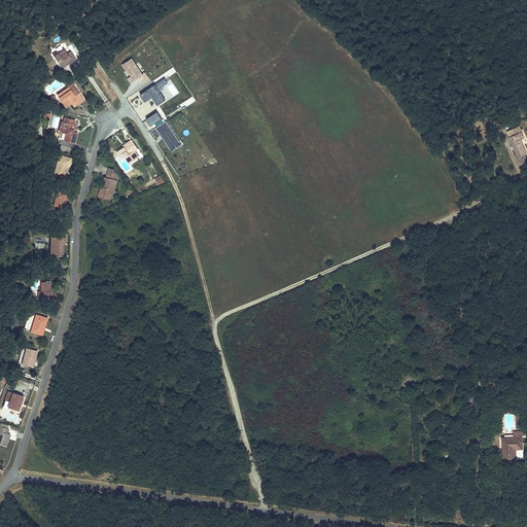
[(63,49),(51,57),(58,66),(69,59),(71,61),(75,59),(70,51),(66,55),(63,49)]
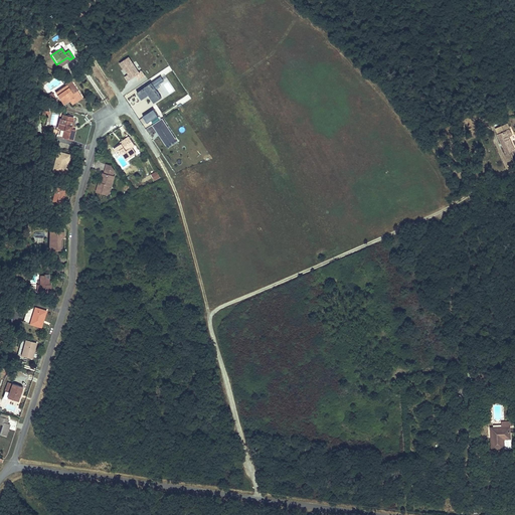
[(139,72),(129,57),(120,62),(129,74),(132,79),(136,76),(140,73),(139,72)]
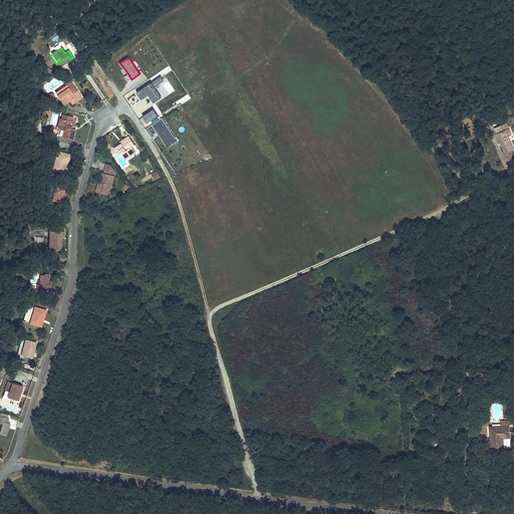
[(145,75),(142,71),(140,73),(136,76),(138,80),(145,75)]
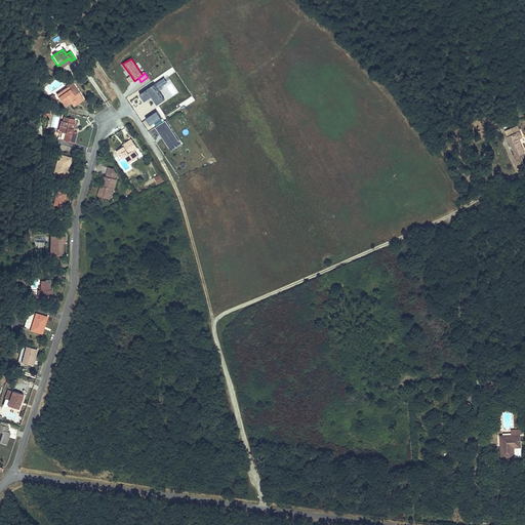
[(157,105),(164,99),(154,84),(147,89),(151,96),(157,105)]
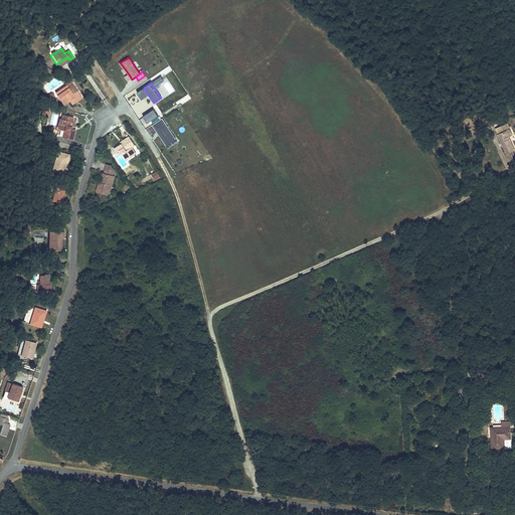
[(66,89),(64,87),(54,93),(62,106),(71,101),(72,102),(78,98),(71,86),(66,89)]
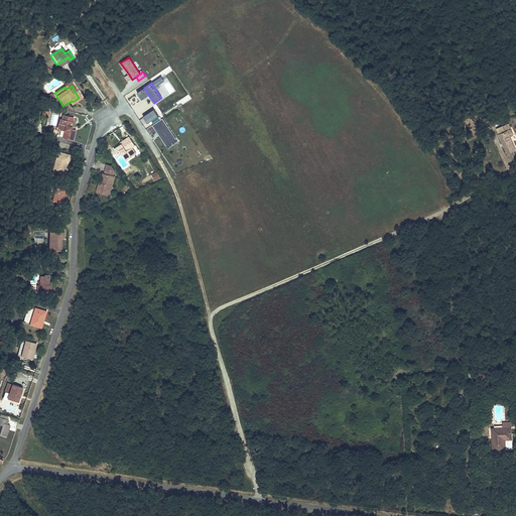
[(148,95),(144,88),(137,93),(141,99),(148,95)]
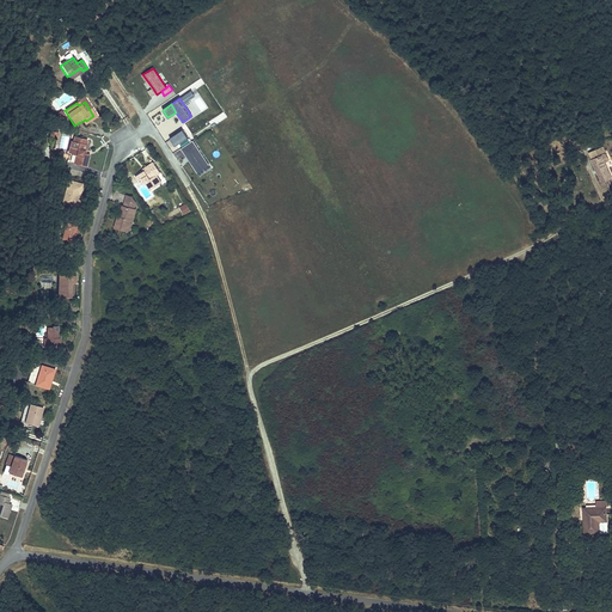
[(182,129),(170,138),(175,146),(188,138),(182,129)]
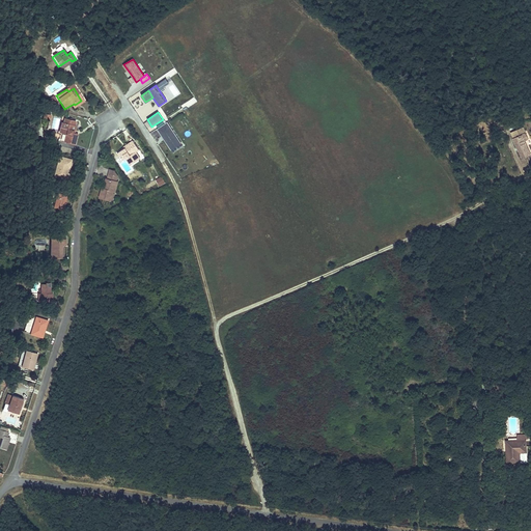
[(61,121),(58,132),(65,134),(63,142),(74,144),(77,134),(74,133),(75,124),(74,124),(75,120),(64,118),(63,121),(61,121)]
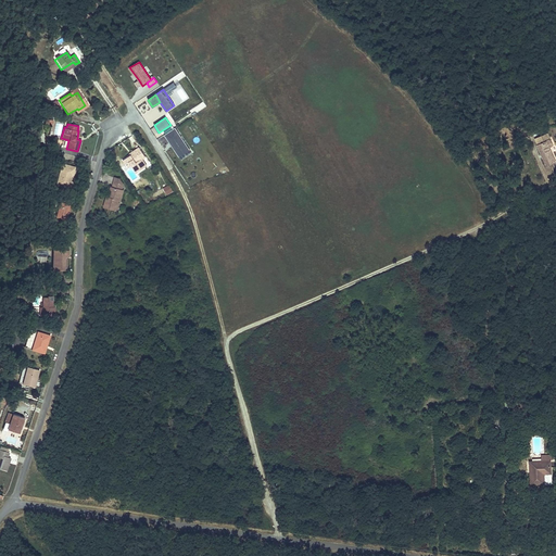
[(190,150),(176,127),(164,135),(178,158),(190,150)]
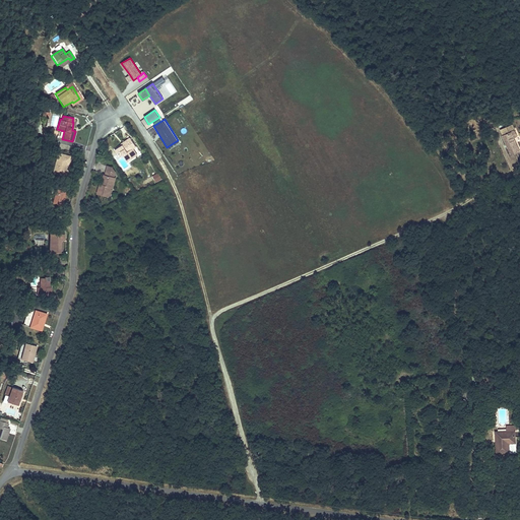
[(506,136),(517,132),(515,128),(504,132),(506,136)]
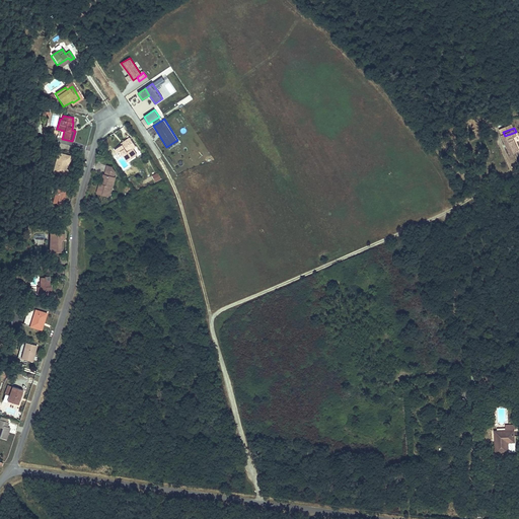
[(505,136),(504,137),(512,156),(518,153),(518,151),(514,139),(518,137),(516,132),(505,136)]
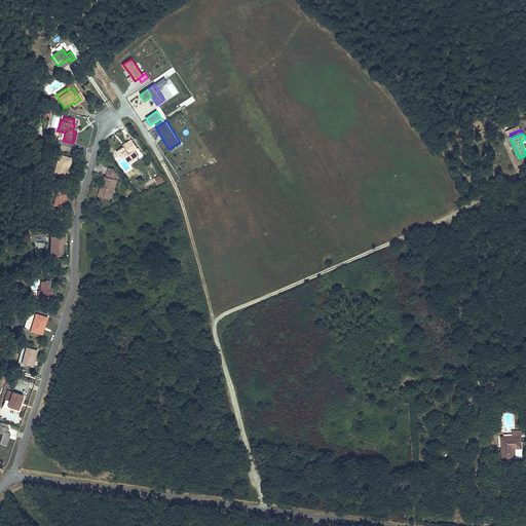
[(122,148),(115,153),(119,159),(123,157),(127,164),(137,157),(133,151),(136,149),(129,141),(121,146),(122,148)]
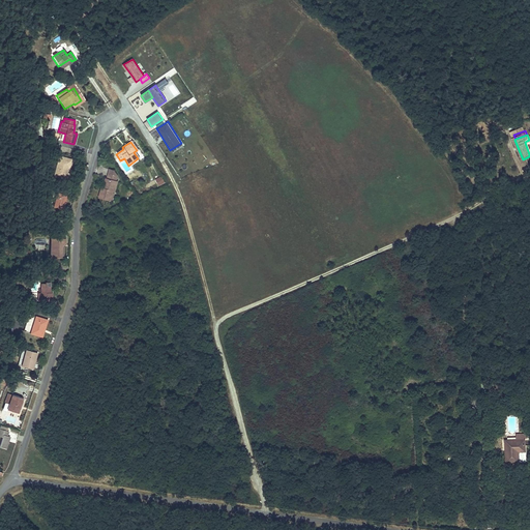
[(58,156),(53,176),(65,179),(66,179),(67,178),(67,177),(67,176),(67,175),(66,174),(65,174),(66,169),(68,169),(70,159),(58,156)]
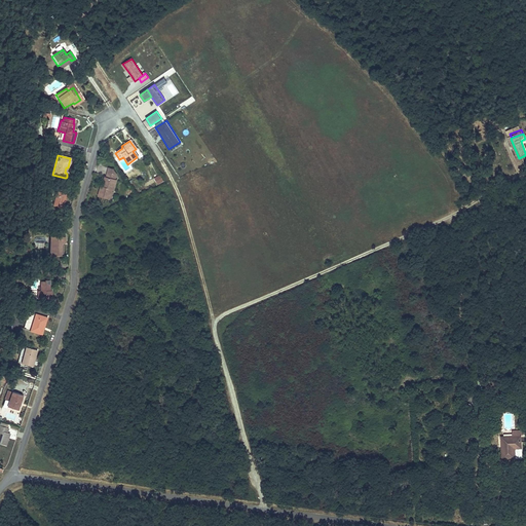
[(99,187),(97,195),(109,197),(114,176),(111,171),(107,170),(103,187),(99,187)]
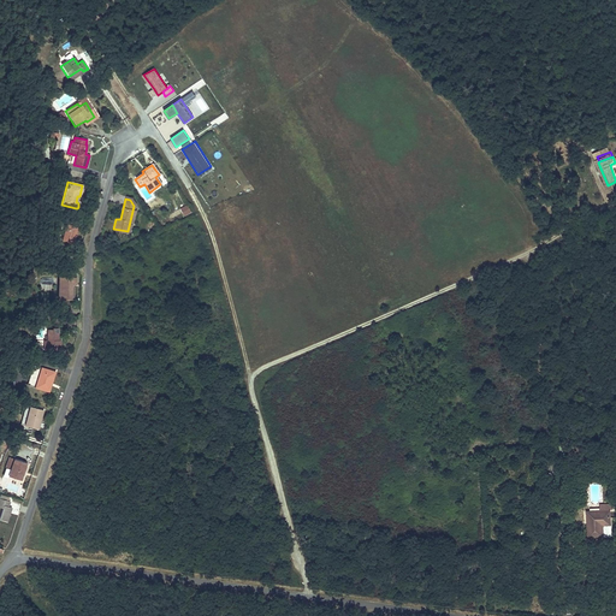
[(190,212),(187,205),(179,209),(183,215),(190,212)]
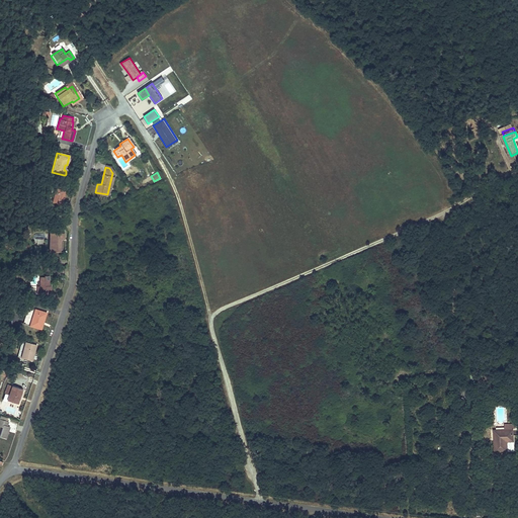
[(54,187),(50,202),(61,205),(65,190),(54,187)]
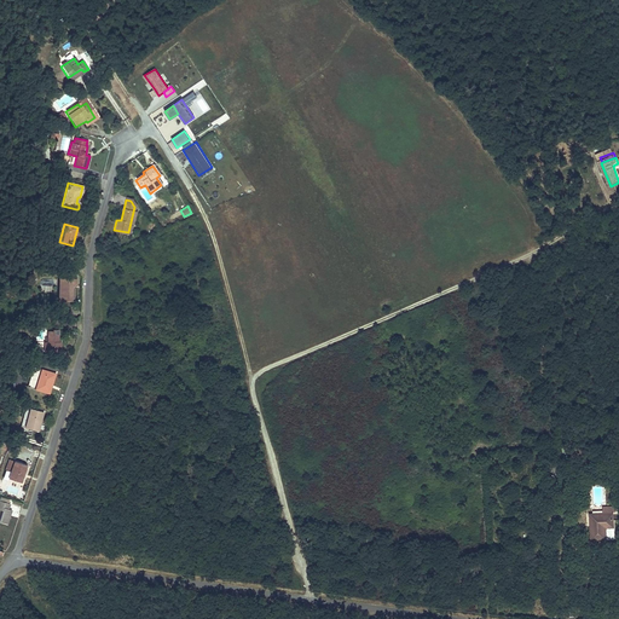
[(75,282),(59,282),(59,304),(71,304),(71,288),(75,288),(75,282)]
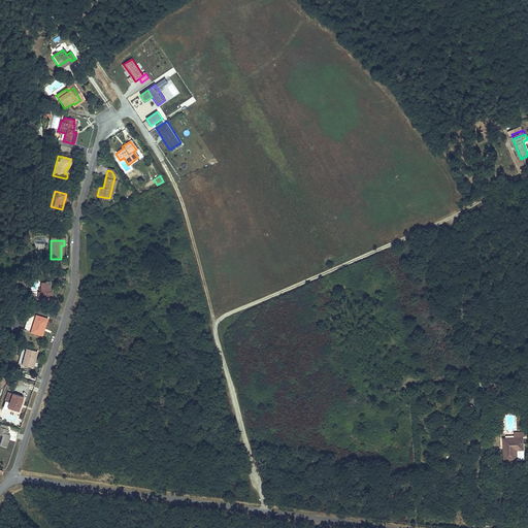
[(42,284),(42,294),(42,301),(53,301),(53,293),(51,293),(51,283),(45,283),(45,284),(42,284)]
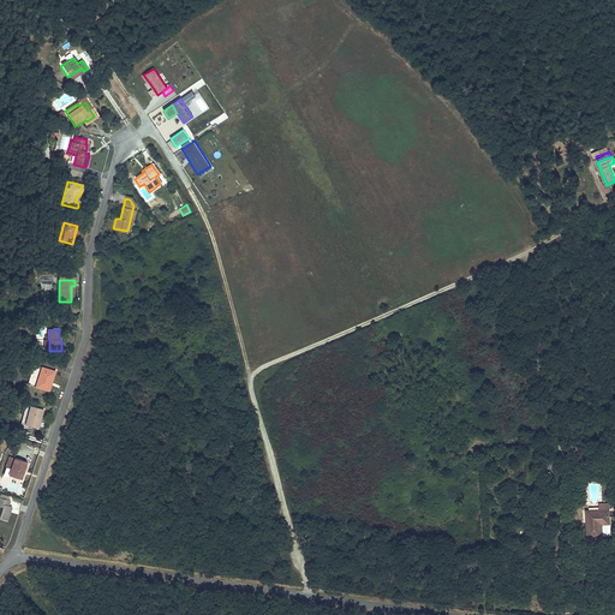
[(43,368),(37,387),(49,390),(57,372),(43,368)]
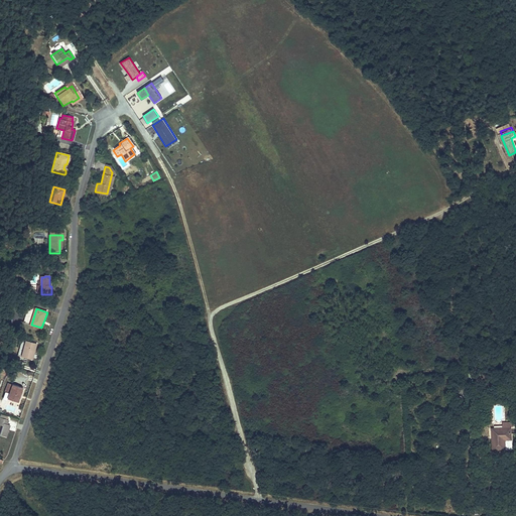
[(26,341),(21,356),(32,360),(37,344),(27,340),(26,341)]
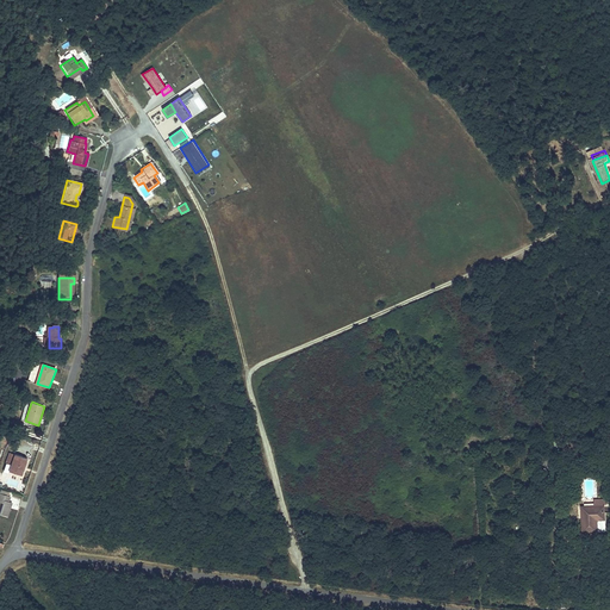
[(14,459),(16,454),(11,453),(7,462),(12,465),(10,472),(22,475),(26,462),(14,459)]
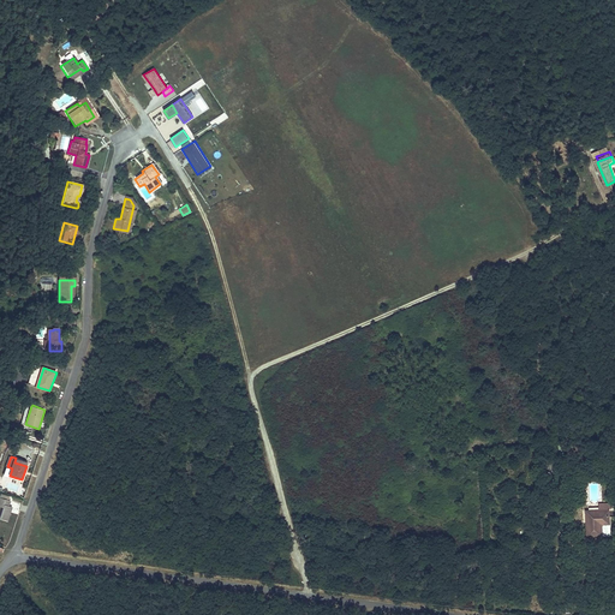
[(0,499),(0,518),(7,521),(12,507),(9,506),(10,502),(0,499)]
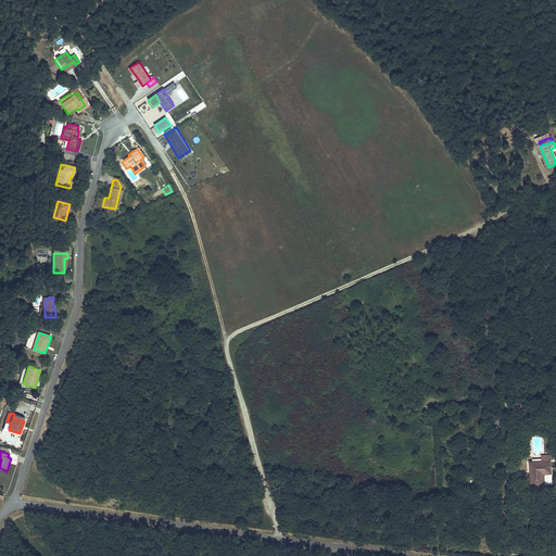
[(534,477),(532,477),(532,489),(544,488),(553,487),(552,476),(551,466),(534,467),(534,477)]
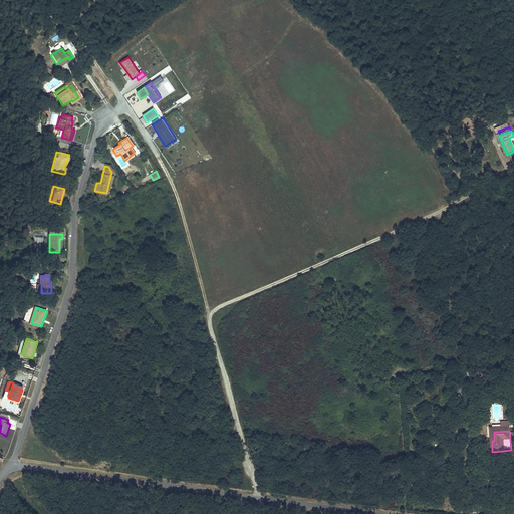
All buildings are outlined.
